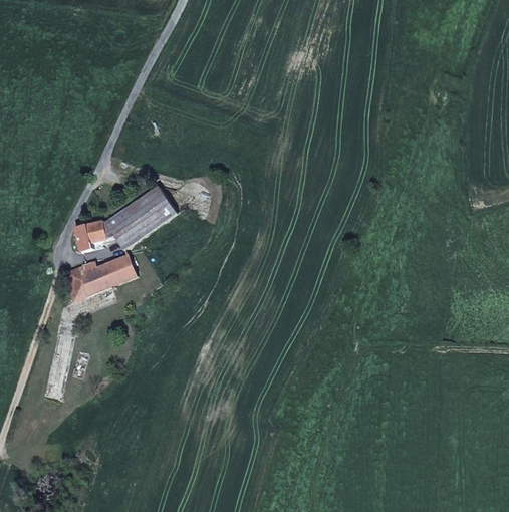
[(175,212),(157,186),(104,221),(104,220),(101,221),(106,239),(113,237),(118,244),(122,250),(124,249),(175,212)]
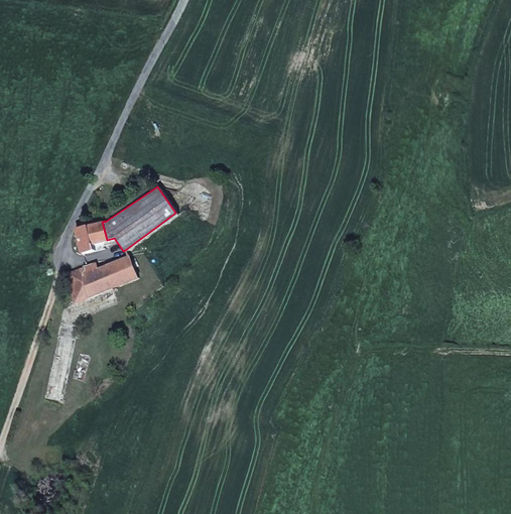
[(107,240),(102,222),(86,226),(90,244),(107,240)]
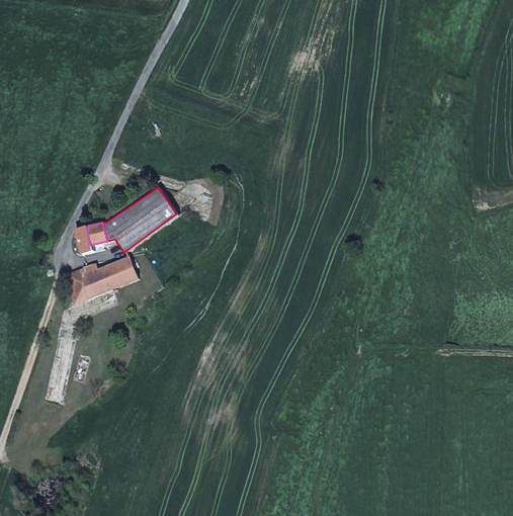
[(90,245),(86,227),(75,230),(80,253),(92,250),(90,245)]
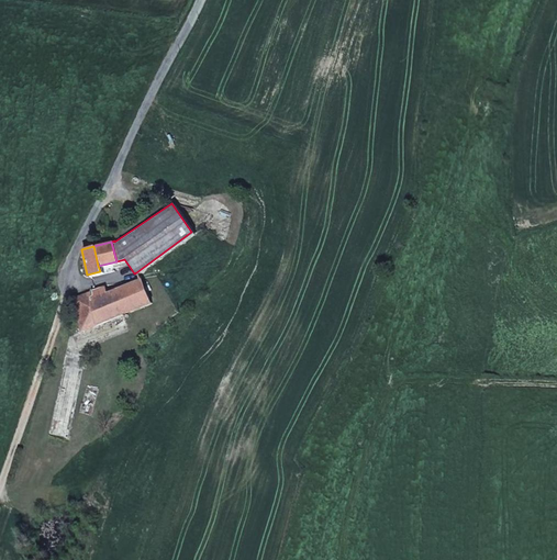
[(137,277),(136,272),(134,273),(130,267),(124,272),(127,280),(137,277)]
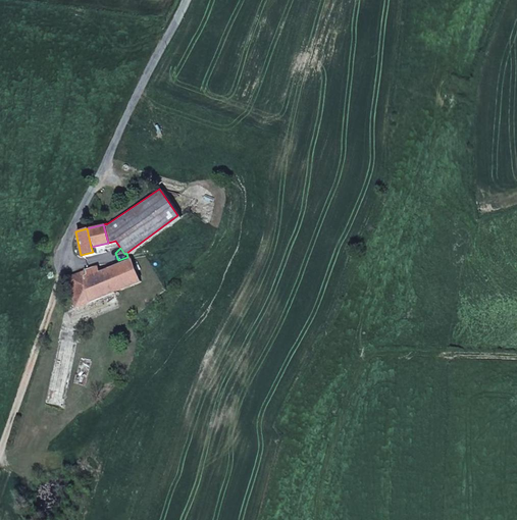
[(109,292),(138,280),(128,259),(97,272),(94,265),(82,269),(82,270),(87,301),(109,292)]
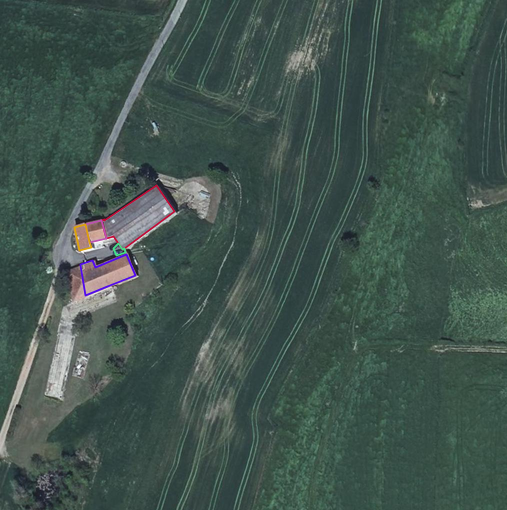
[(85,295),(80,265),(66,271),(72,300),(85,295)]
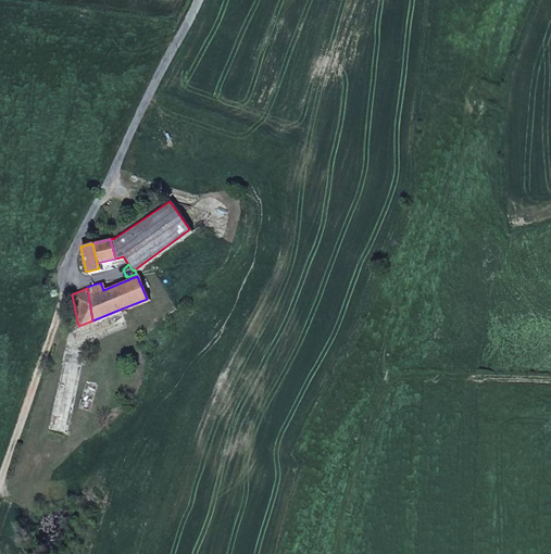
[(74,345),(123,326),(116,311),(92,320),(78,326),(66,331),(74,345)]
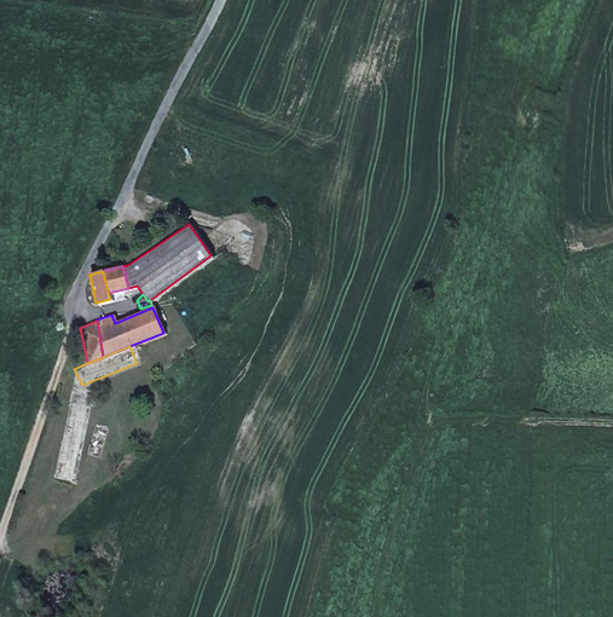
All buildings are outlined.
